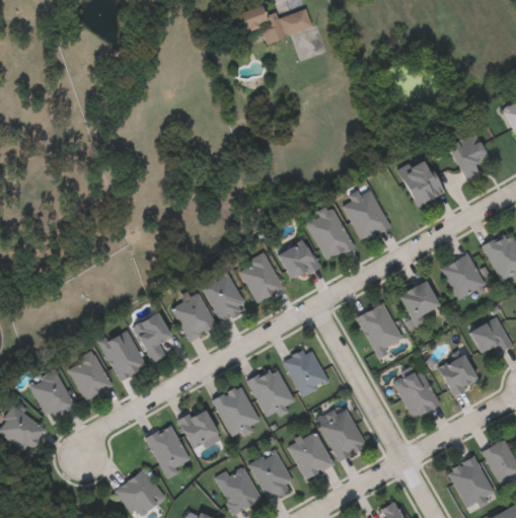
[(313,26),(267,43),(262,27),(246,33),(239,14),(266,5),(269,14),(277,11),(280,18),(307,8),(313,26)]
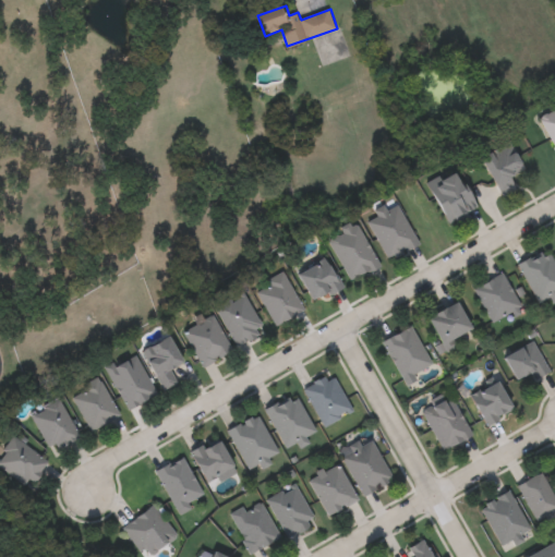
[(554,144),(540,117),(554,110),(554,144)]
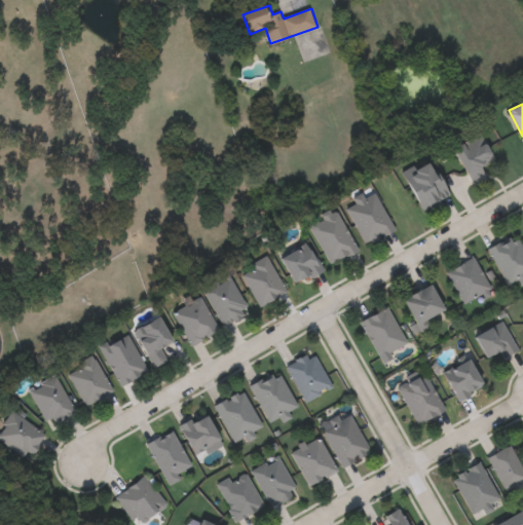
[(474,186),(455,147),(483,134),(495,159),(482,165),(488,179),(474,186)]
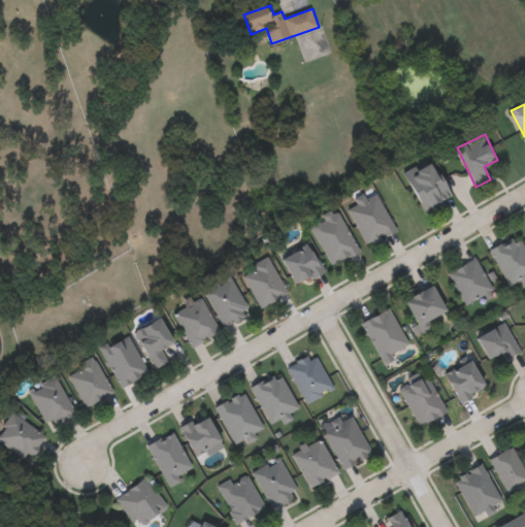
[(423,212),(406,172),(436,160),(453,201),(423,212)]
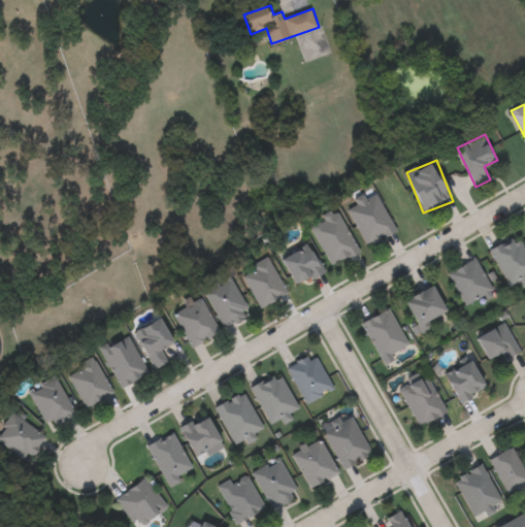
[(367,245),(350,208),(358,205),(356,201),(378,191),(396,232),(367,245)]
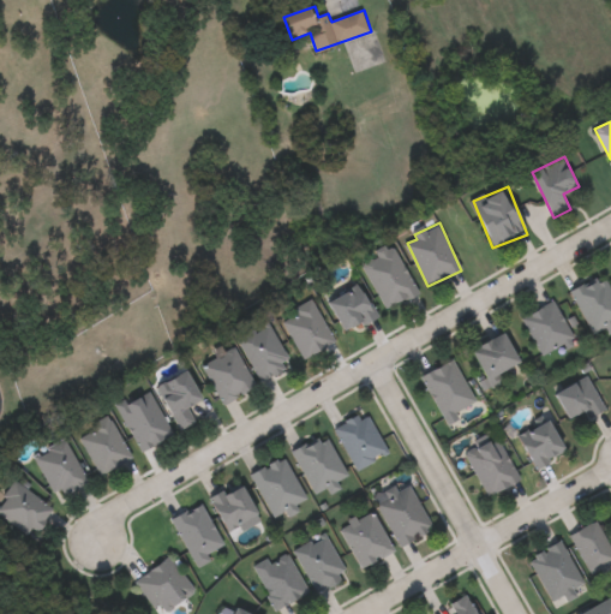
[(389,310),(363,263),(394,246),(420,293),(389,310)]
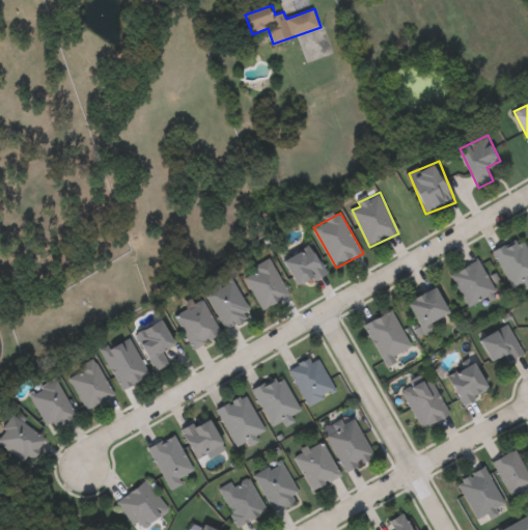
[(527,281),(515,289),(494,252),(521,236),(527,248),(527,281)]
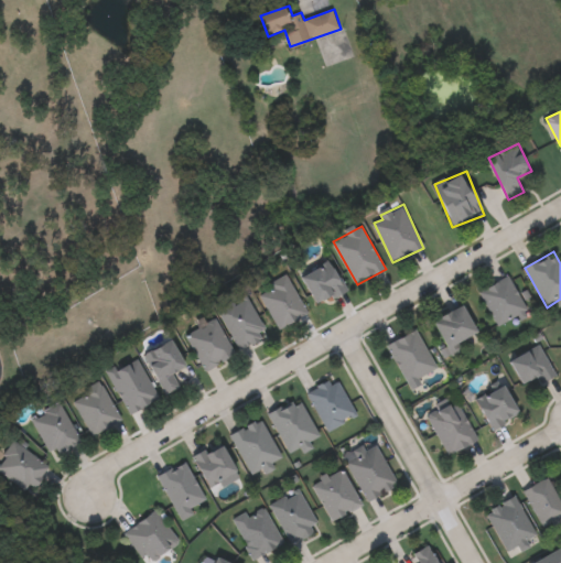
[(347,291),(320,305),(303,274),(332,260),(347,291)]
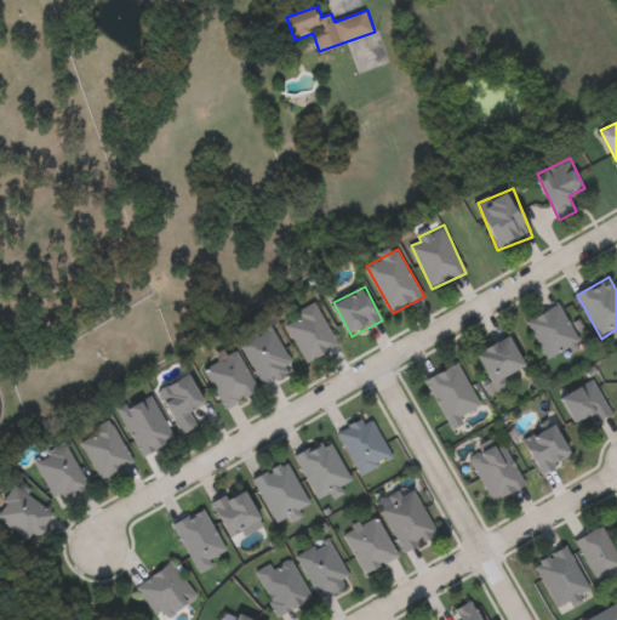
[(340,346),(308,363),(285,320),(316,303),(340,346)]
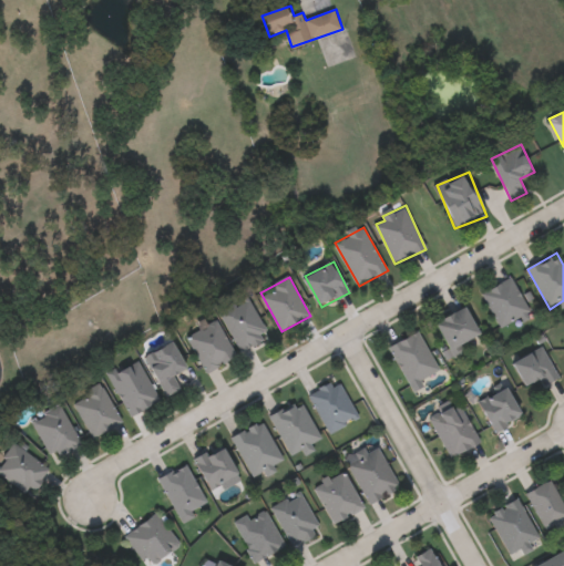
[(482,294),(512,277),(532,314),(502,330),(482,294)]
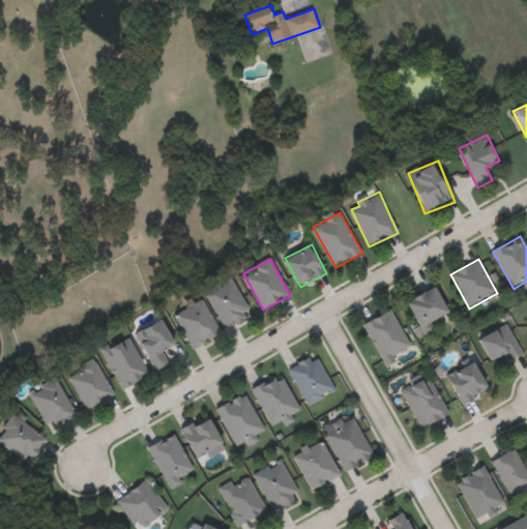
[(233,280),(251,317),(224,329),(206,292),(233,280)]
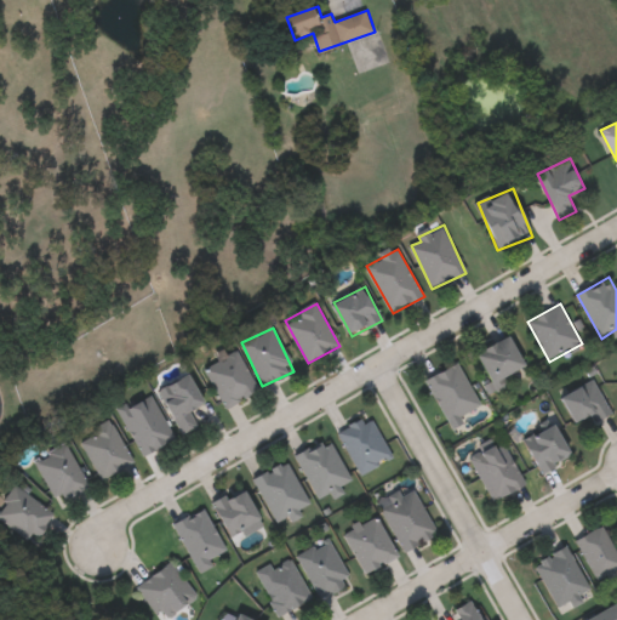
[(527,365),(495,384),(479,353),(510,335),(527,365)]
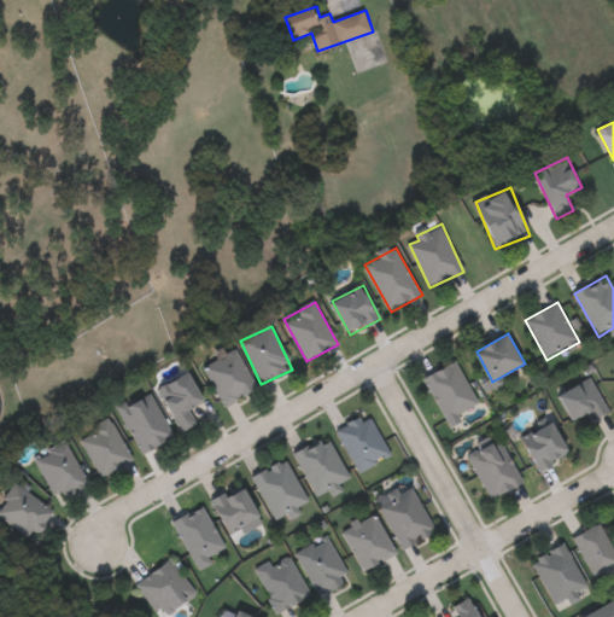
[(224,407),(204,366),(237,349),(257,390),(224,407)]
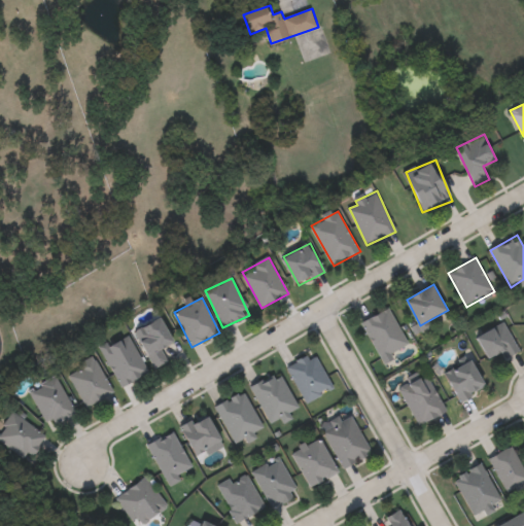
[(362,323),(389,308),(409,344),(382,359),(362,323)]
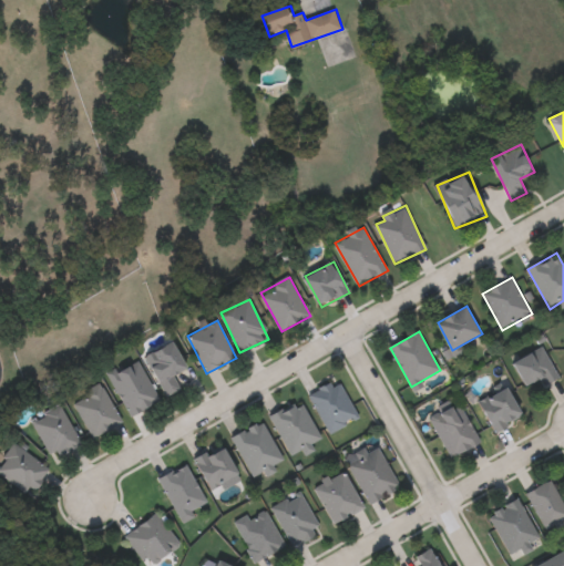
[(175,376),(182,389),(165,397),(146,356),(175,342),(188,369),(175,376)]
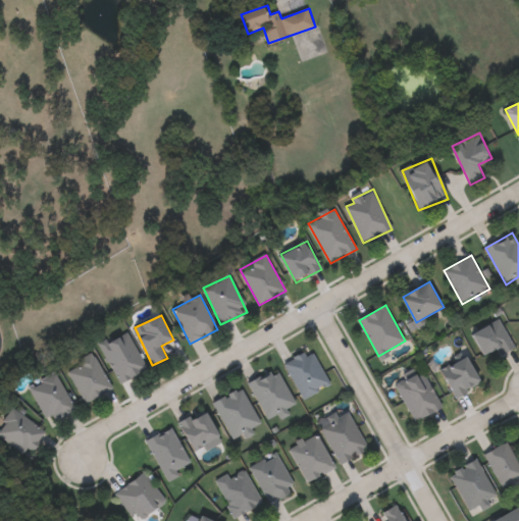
[(502,356),(498,348),(485,355),(473,334),(499,319),(516,348),(502,356)]
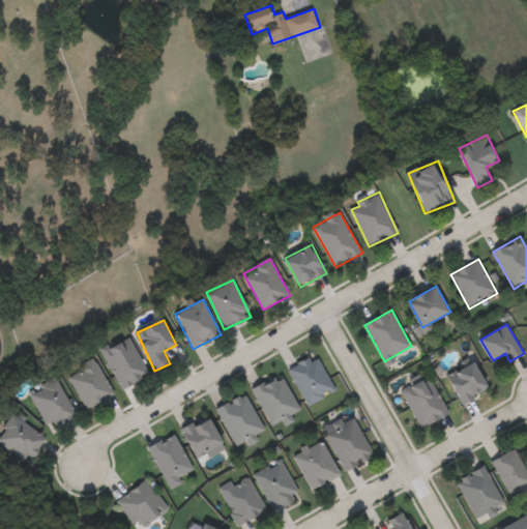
[(149,377),(121,389),(103,350),(130,336),(149,377)]
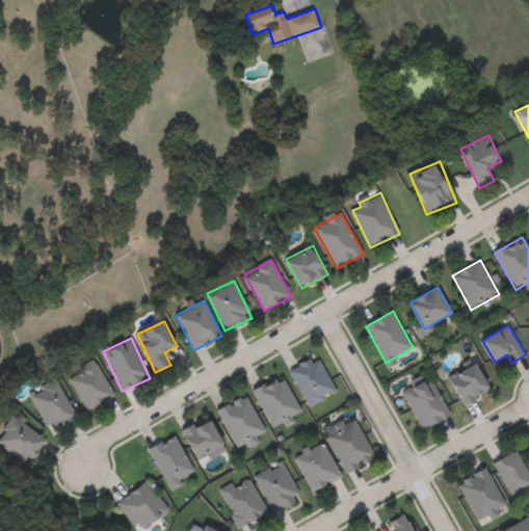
[(310,407),(289,371),(317,355),(338,392),(310,407)]
